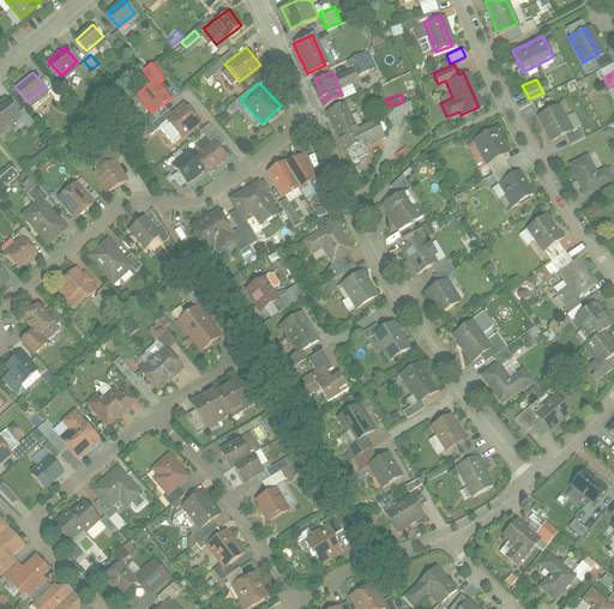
[(20,112),(10,98),(0,106),(0,126),(1,128),(20,112)]
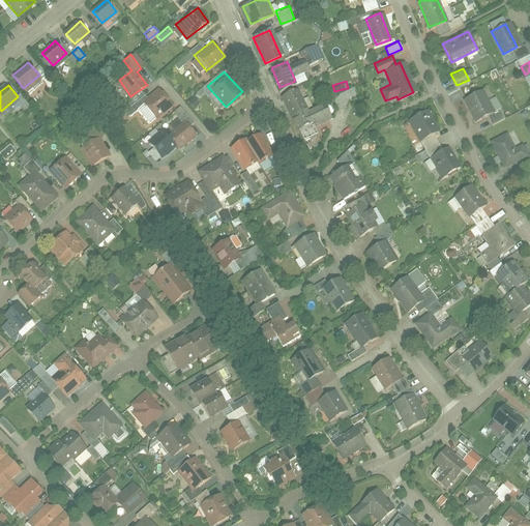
[(170,105),(158,88),(143,99),(153,115),(170,105)]
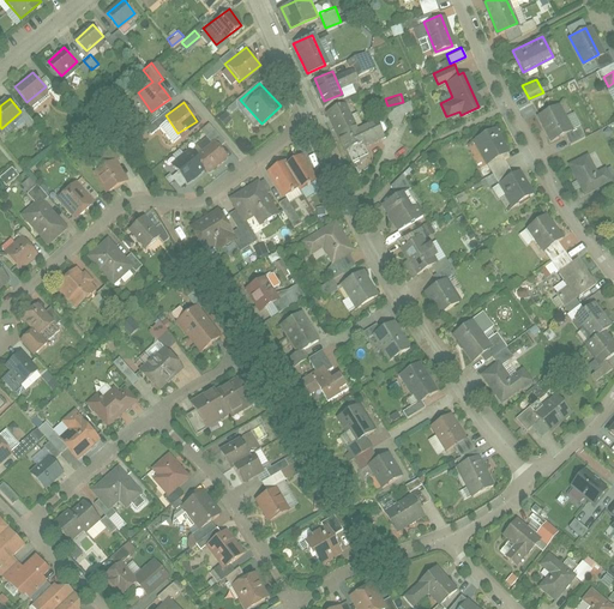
[(401,110),(413,108),(411,102),(386,106),(389,124),(403,122),(401,110)]
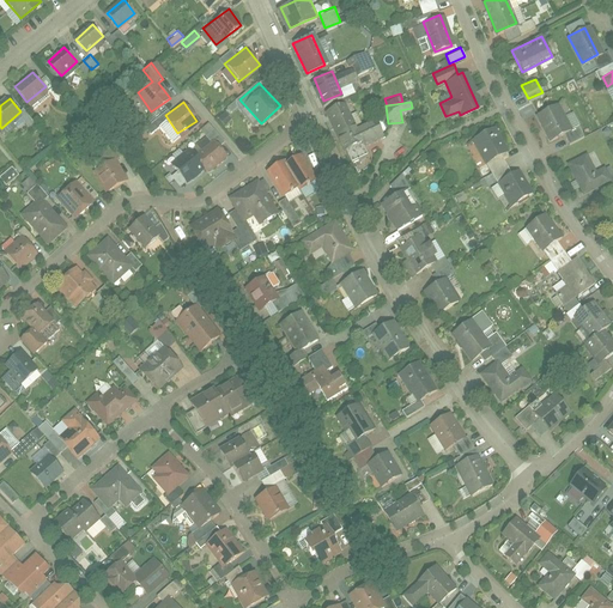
[(536,113),(550,138),(566,128),(554,103),(536,113)]
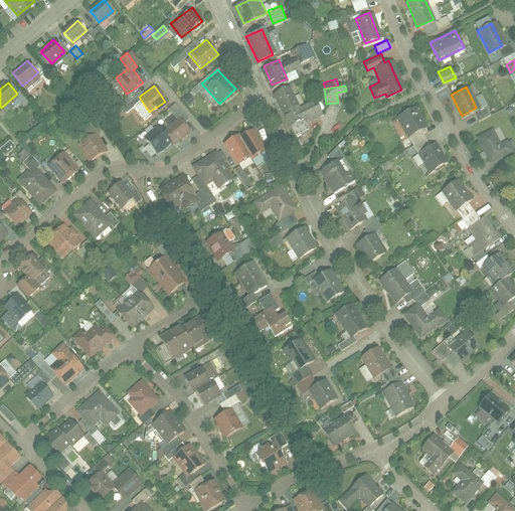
[(294,90),(277,97),(288,125),(320,112),(315,99),(300,105),(294,90)]
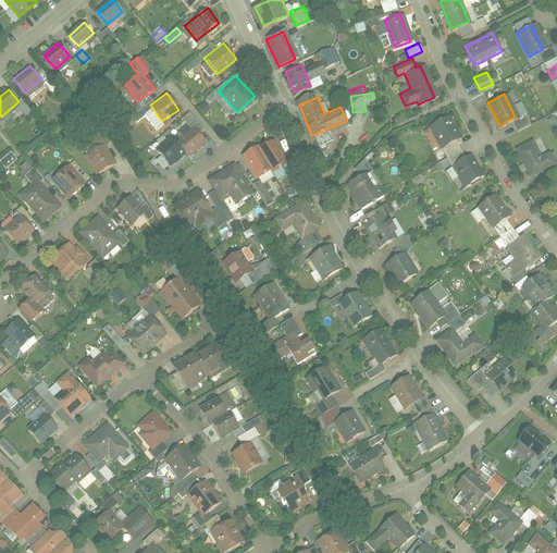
[(448,114),(429,126),(442,148),(461,136),(448,114)]
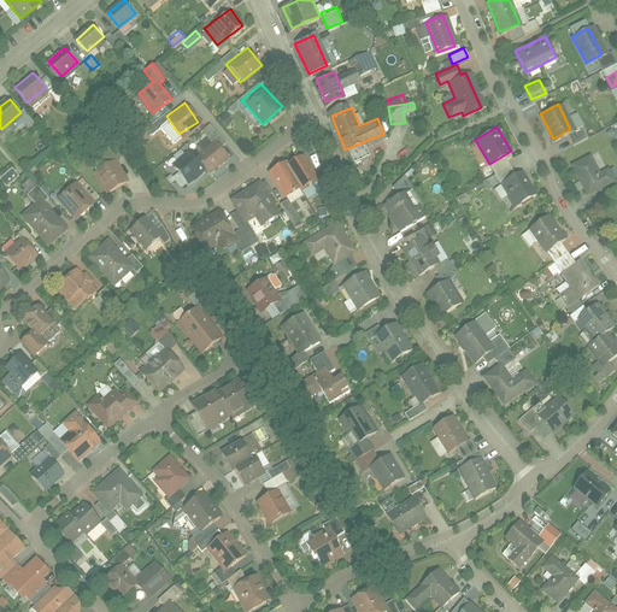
[(228,154),(216,140),(197,156),(205,165),(209,170),(228,154)]
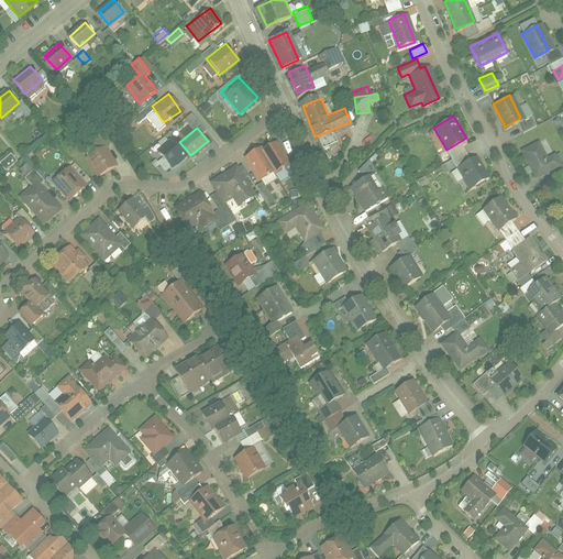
[(179,142),(175,135),(158,149),(172,164),(187,151),(179,142)]
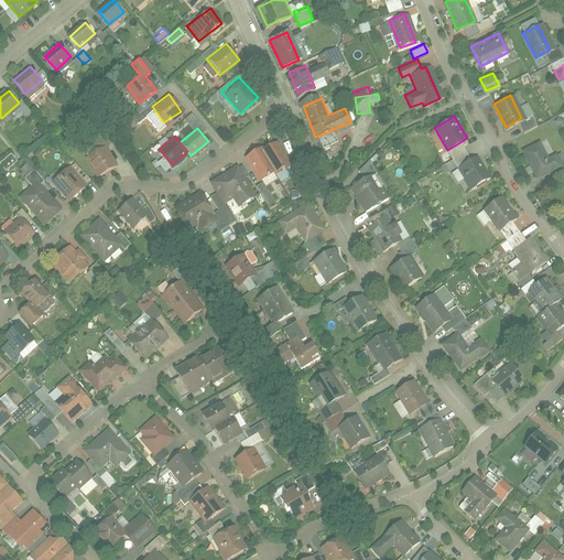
[(541,139),(522,147),(535,176),(563,163),(563,162),(559,150),(548,154),(541,139)]
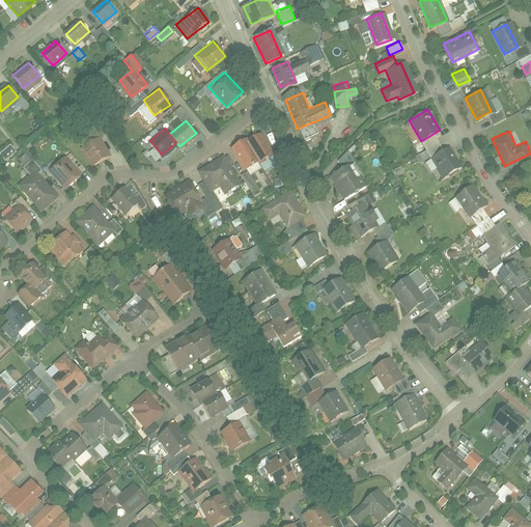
[(254,132),(229,146),(242,168),(258,159),(260,162),(269,157),(254,132)]
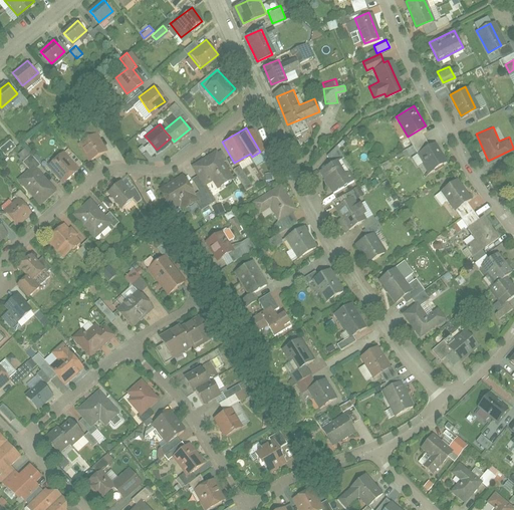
[(89,134),(77,142),(89,160),(101,151),(89,134)]
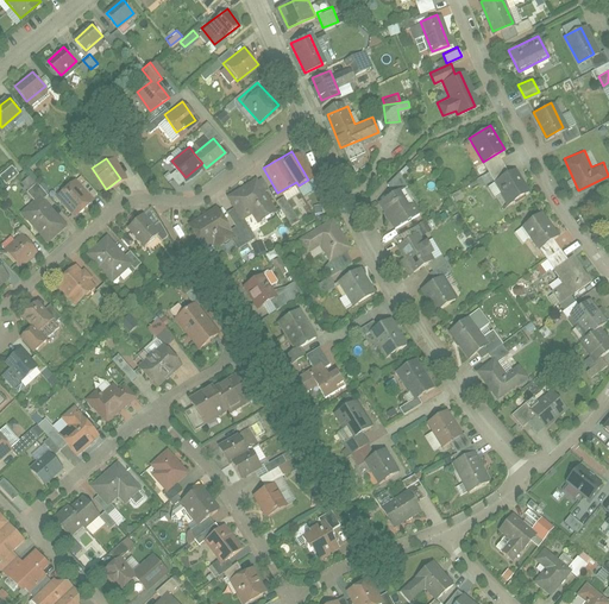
[(0,175),(5,181),(18,171),(11,162),(0,170),(0,175)]
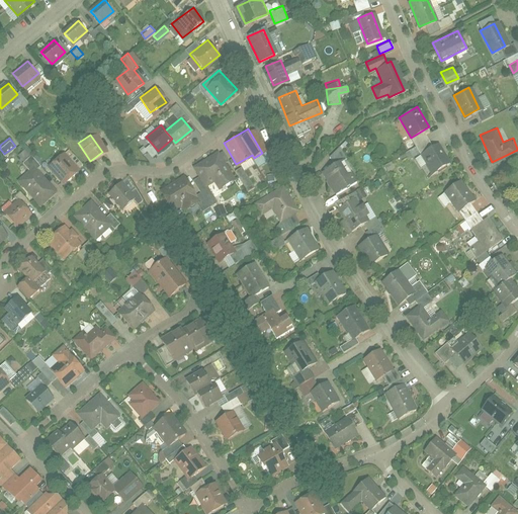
[(432,146),(419,154),(432,173),(444,165),(432,146)]
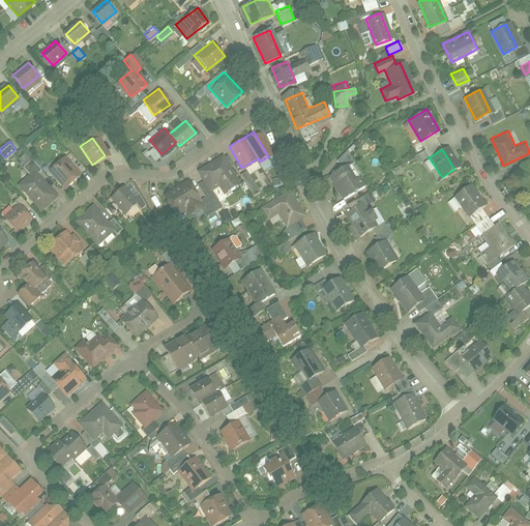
[(223,154),(199,170),(209,187),(217,182),(223,192),(239,181),(223,154)]
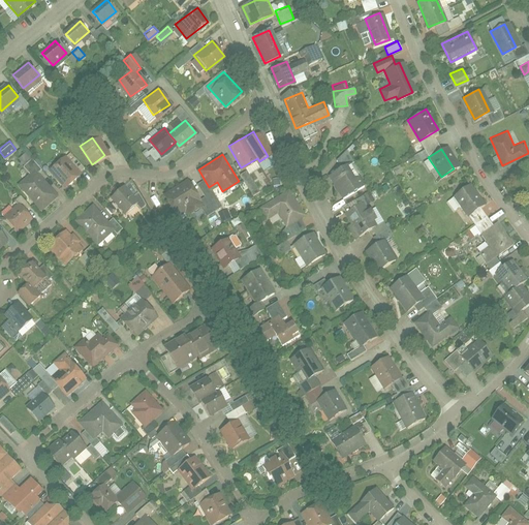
[(62,155),(47,167),(64,187),(79,175),(62,155)]
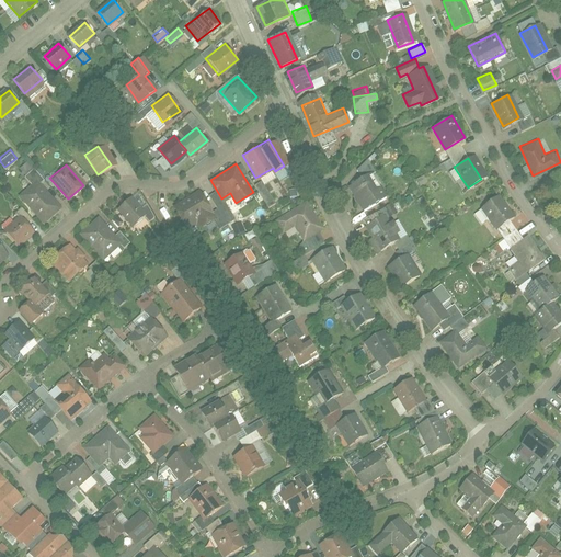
[(351,181),(365,206),(389,193),(384,183),(374,189),(365,172),(351,181)]
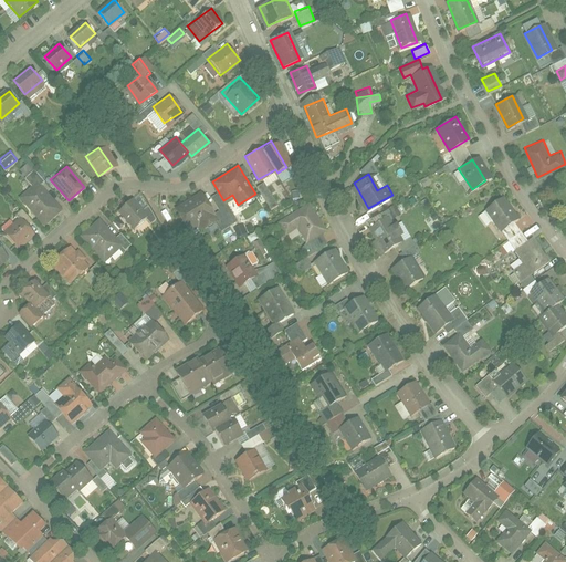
[(38,180),(19,195),(43,225),(62,209),(38,180)]
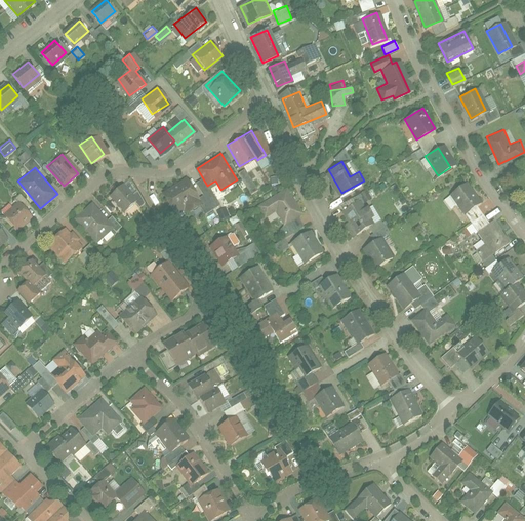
[(187,175),(160,191),(171,210),(183,204),(187,212),(203,203),(187,175)]
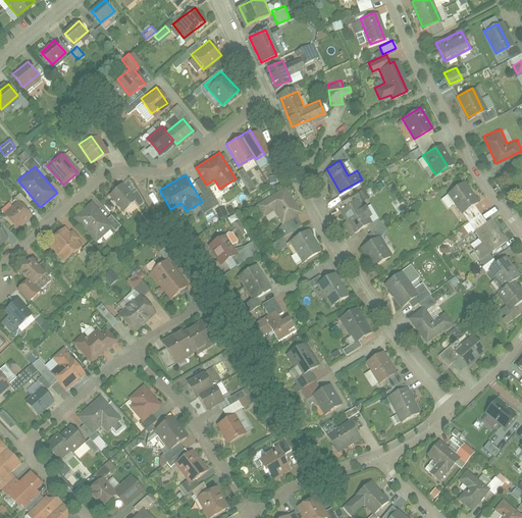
[(119,182),(107,194),(122,209),(135,197),(119,182)]
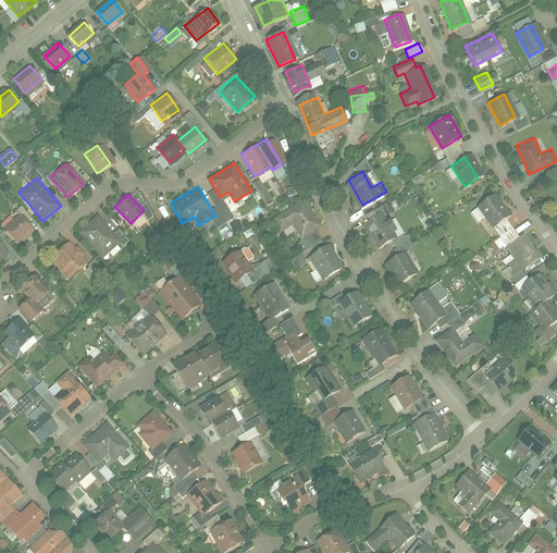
[(505,217),(491,196),(478,205),(492,225),(505,217)]
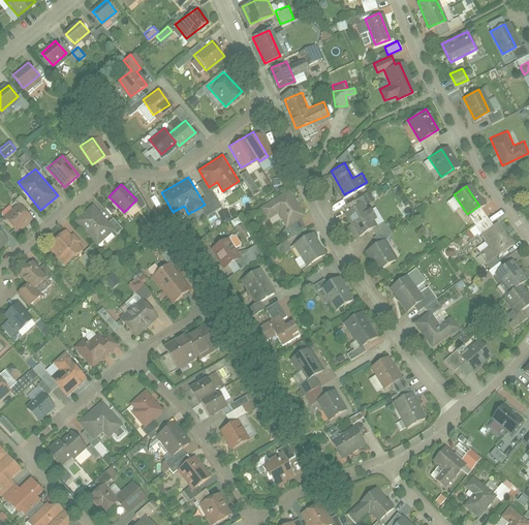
[(288,188),(259,206),(268,218),(278,212),(285,223),(304,213),(288,188)]
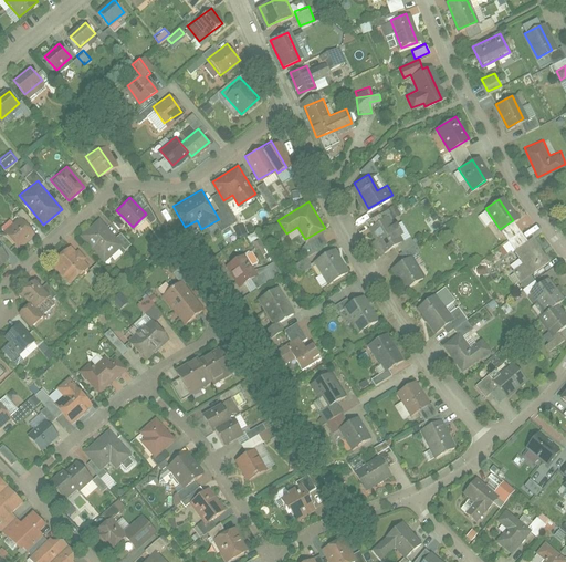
[(32,230),(20,217),(3,232),(14,246),(32,230)]
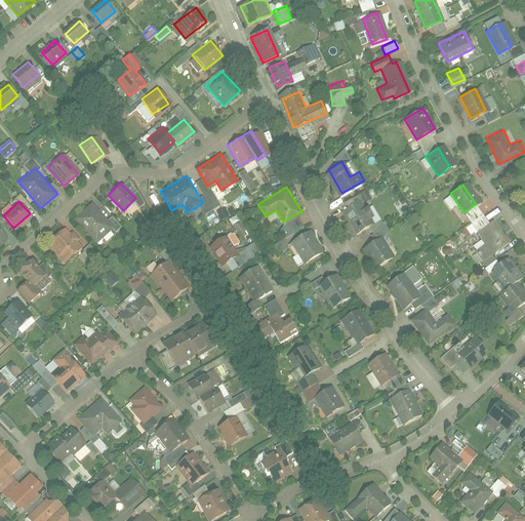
[(91,201),(75,217),(98,242),(115,226),(91,201)]
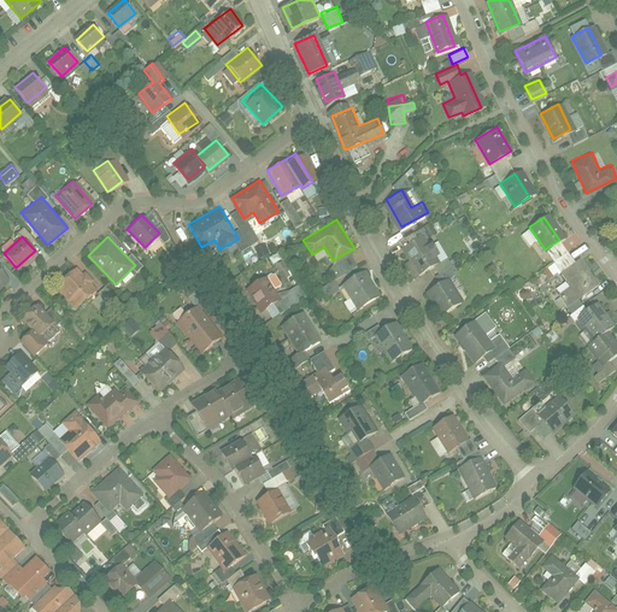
[(419,236),(403,247),(418,274),(436,263),(419,236)]
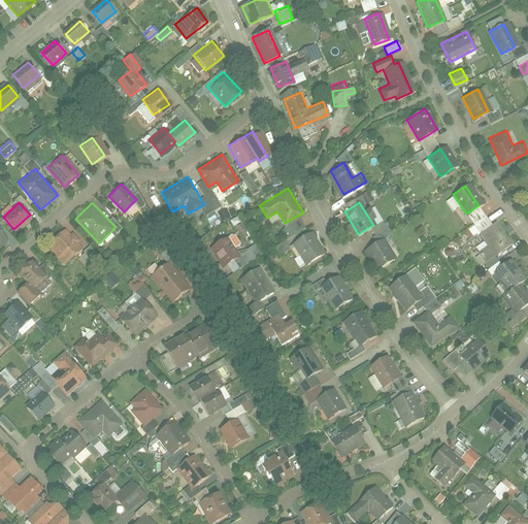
[(512,242),(497,222),(492,225),(479,205),(466,214),(487,246),(481,250),(487,259),(512,242)]
